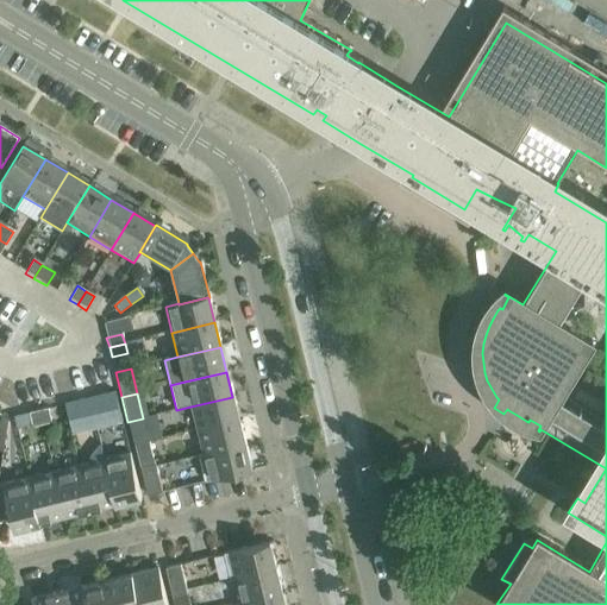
[(88,401),(92,415),(118,409),(113,395),(88,401)]
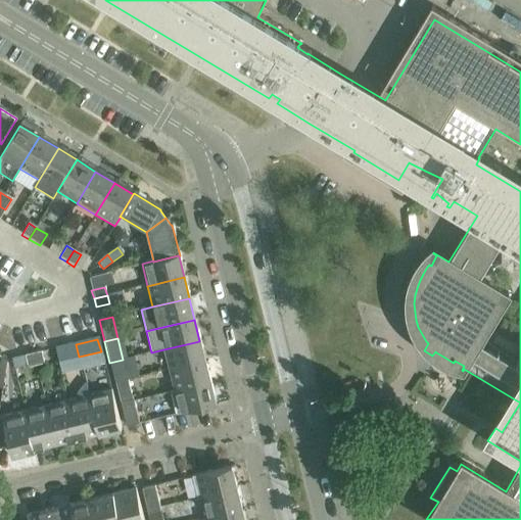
[(199,341),(163,349),(169,371),(204,363),(199,341)]
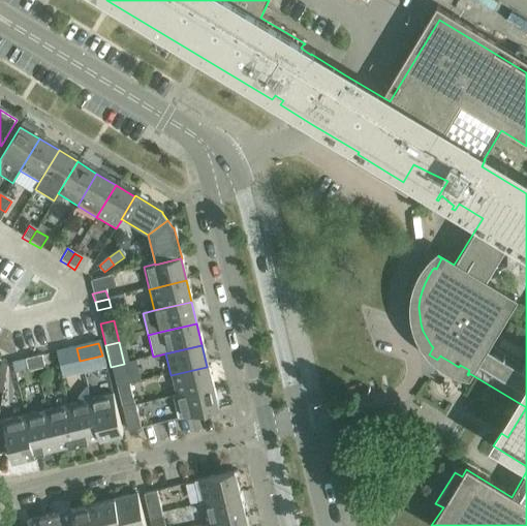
[(56,352),(59,366),(80,361),(76,348),(56,352)]
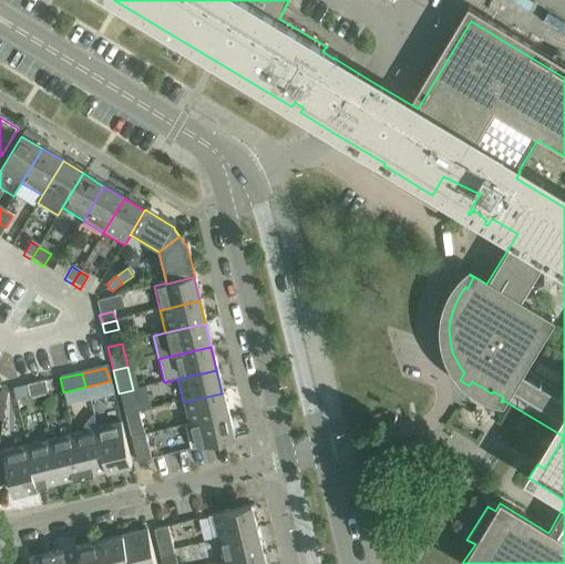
[(48,397),(44,382),(36,385),(39,399),(48,397)]
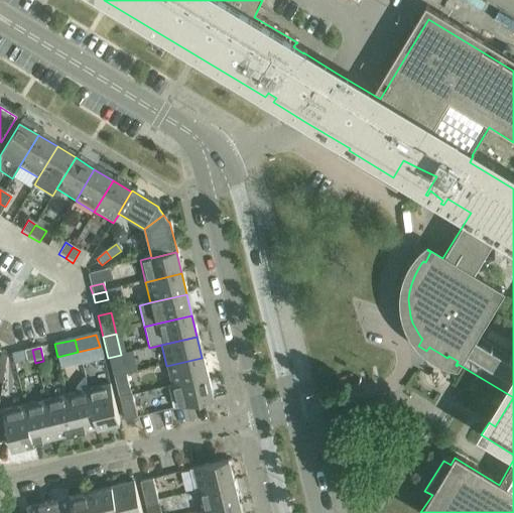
[(23,352),(26,364),(35,363),(32,350),(23,352)]
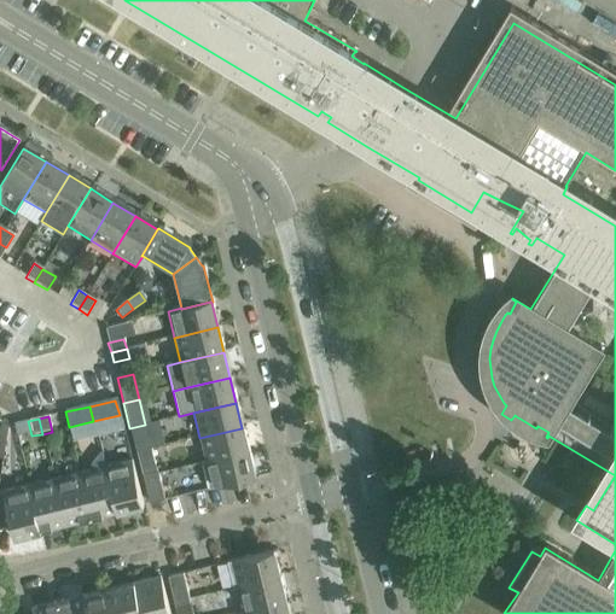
[(135,454),(151,450),(145,425),(129,428),(135,454)]
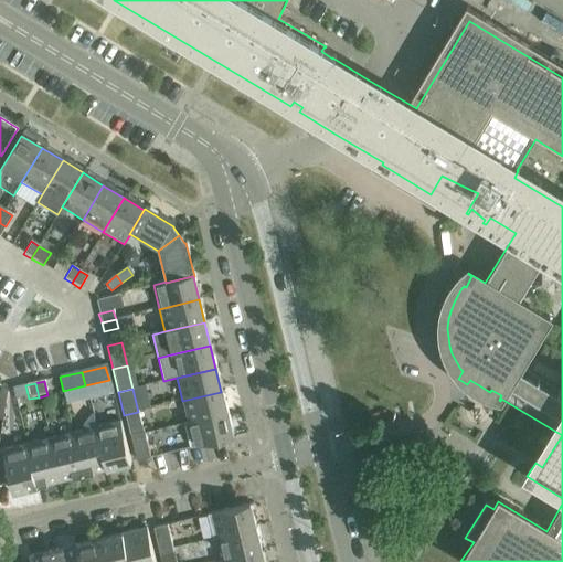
[(182,401),(188,424),(188,425),(226,415),(221,392),(182,401)]
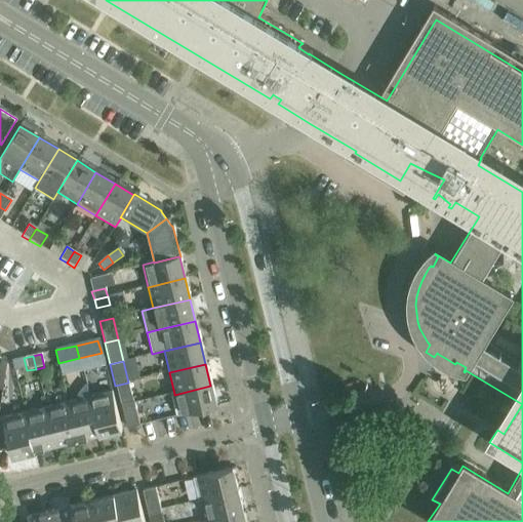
[(128,383),(115,386),(120,404),(132,401),(128,383)]
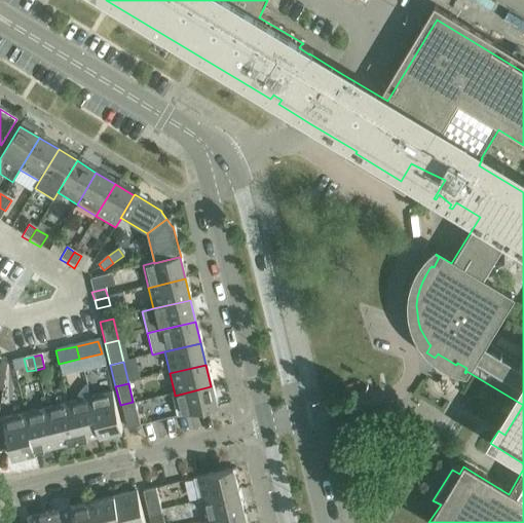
[(175,395),(171,396),(177,418),(217,408),(211,386),(175,396),(175,395)]
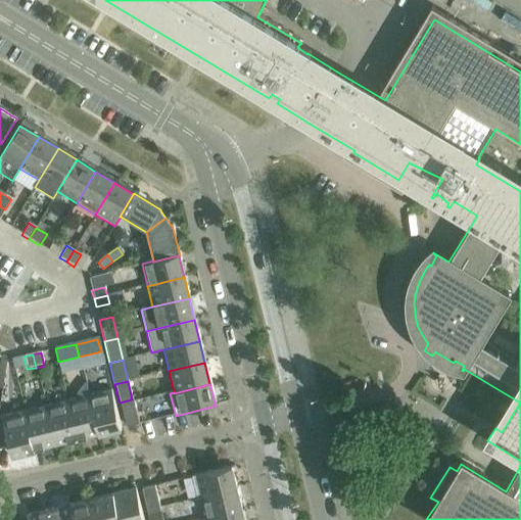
[(66,403),(77,441),(98,436),(88,397),(86,385),(77,396),(78,399),(66,403)]
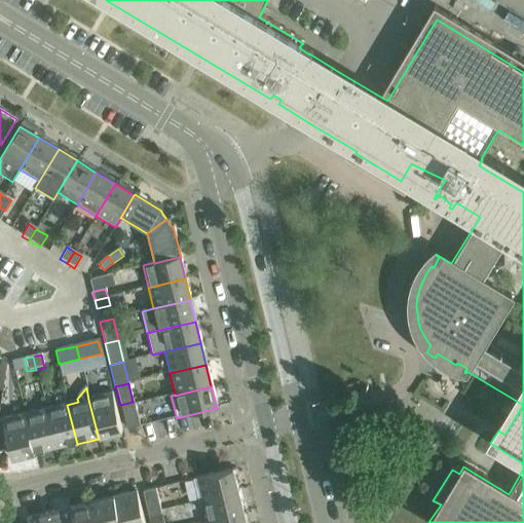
[(120,434),(111,394),(88,400),(99,439),(120,434)]
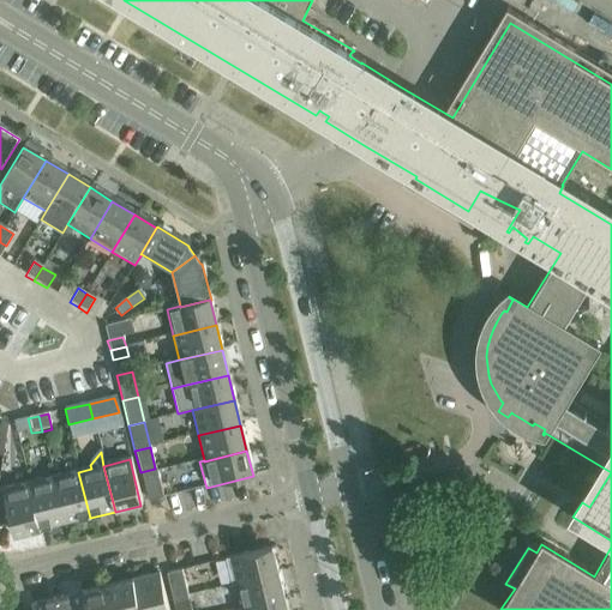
[(148,502),(162,499),(155,469),(141,472),(148,502)]
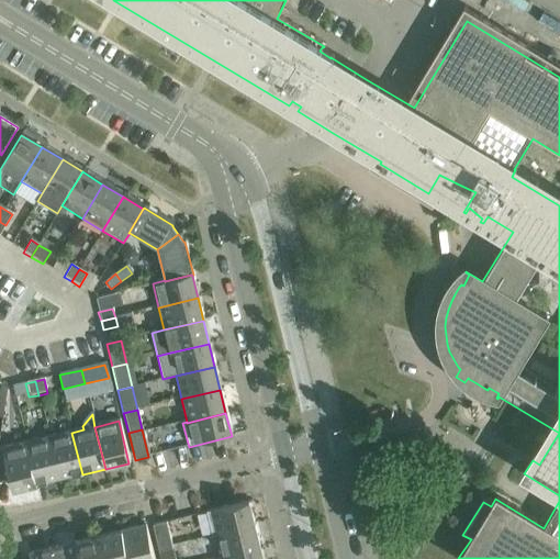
[(48,438),(59,480),(82,474),(71,433),(48,438)]
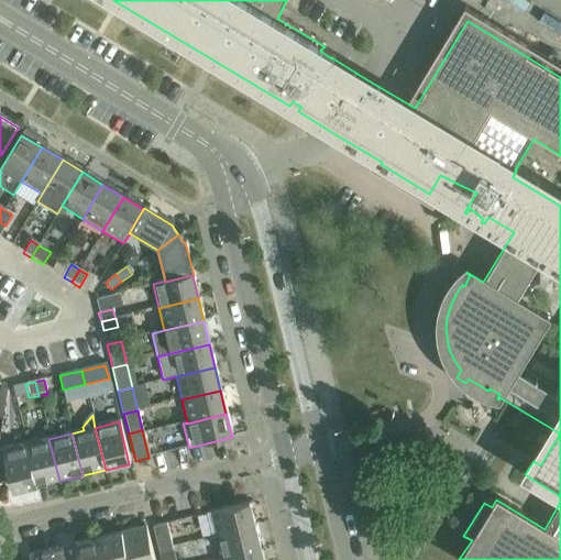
[(25,445),(36,487),(59,481),(48,439),(25,445)]
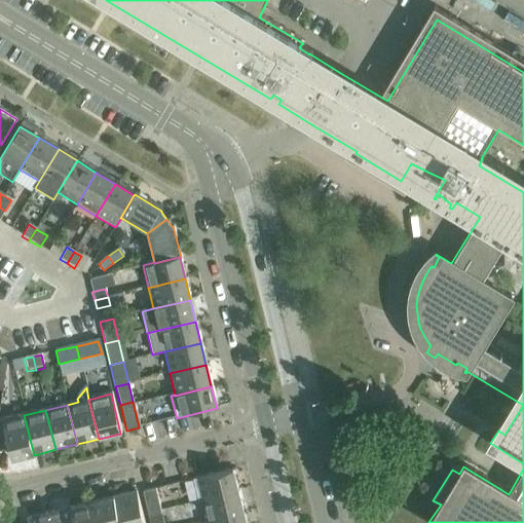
[(0,451),(8,449),(11,460),(34,455),(24,415),(0,421),(0,451)]
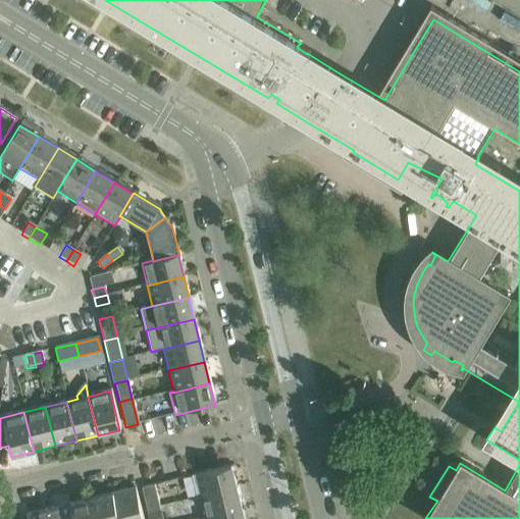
[(230,467),(191,476),(196,500),(200,499),(200,498),(236,488),(230,467)]
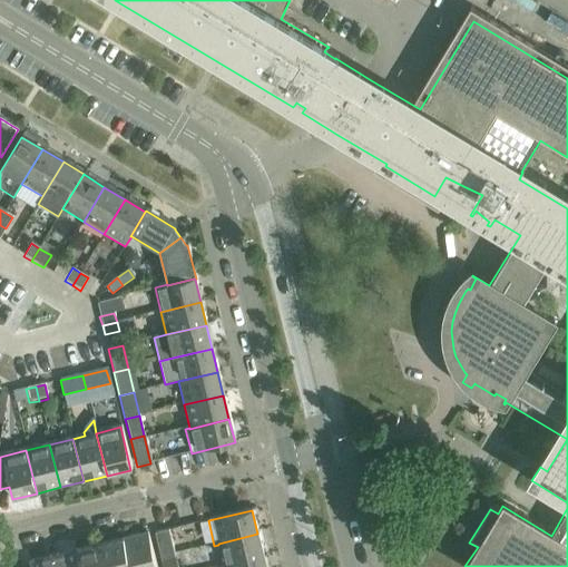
[(174,558),(167,531),(154,535),(160,561),(174,558)]
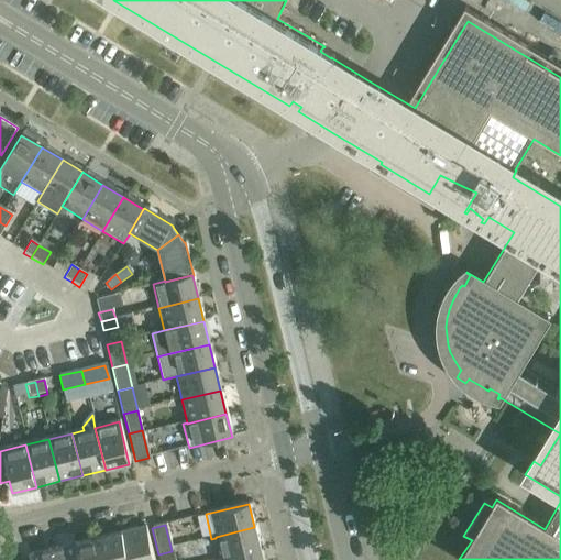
[(152,559),(145,527),(121,534),(127,559),(152,559)]
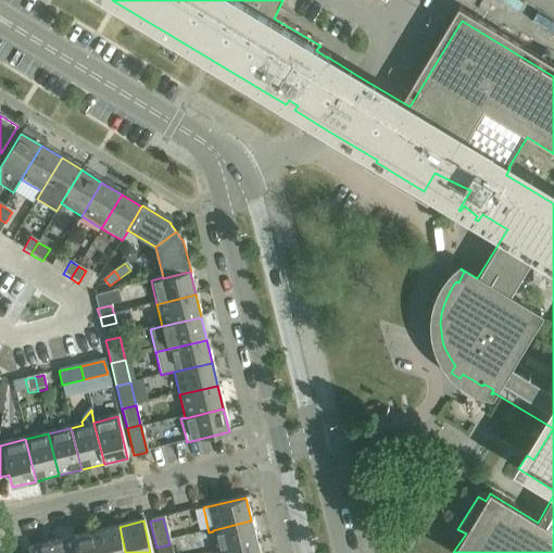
[(223,552),(256,543),(251,520),(213,530),(213,531),(218,552),(223,552)]
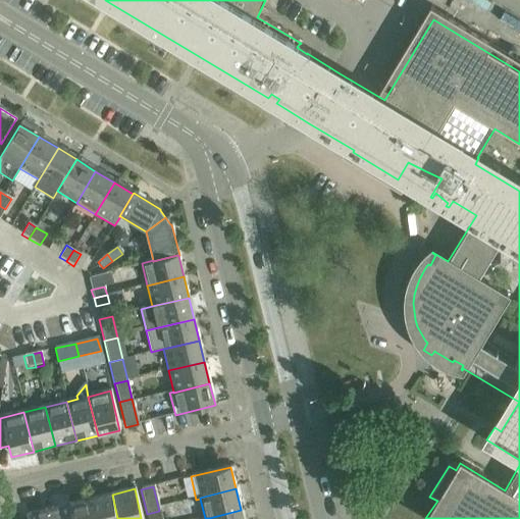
[(91,500),(95,518),(117,518),(112,495),(91,500)]
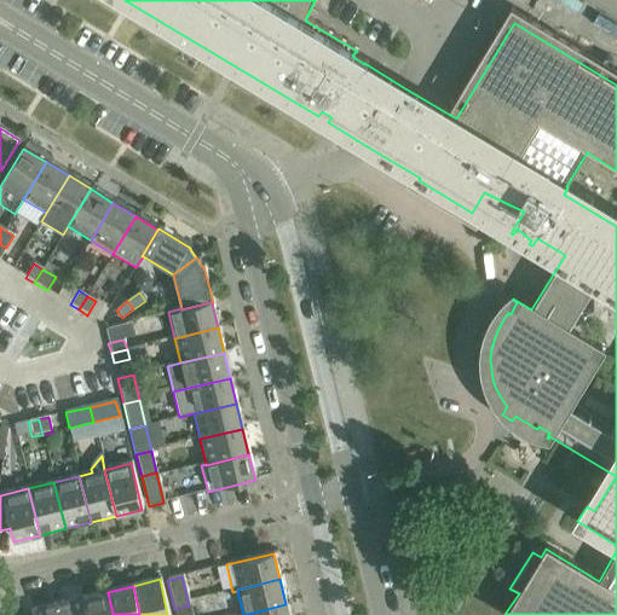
[(113,614),(108,592),(82,598),(86,614),(113,614)]
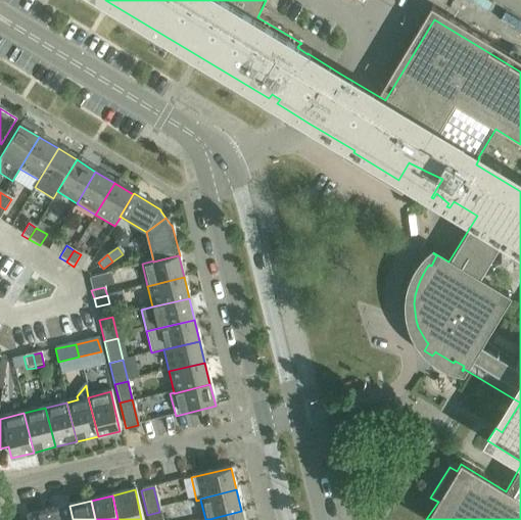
[(73,519),(69,506),(48,511),(49,519),(73,519)]
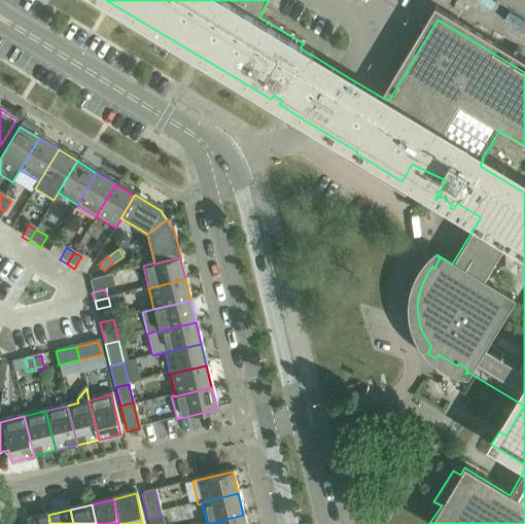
[(26,521),(26,523),(49,523),(48,515),(26,521)]
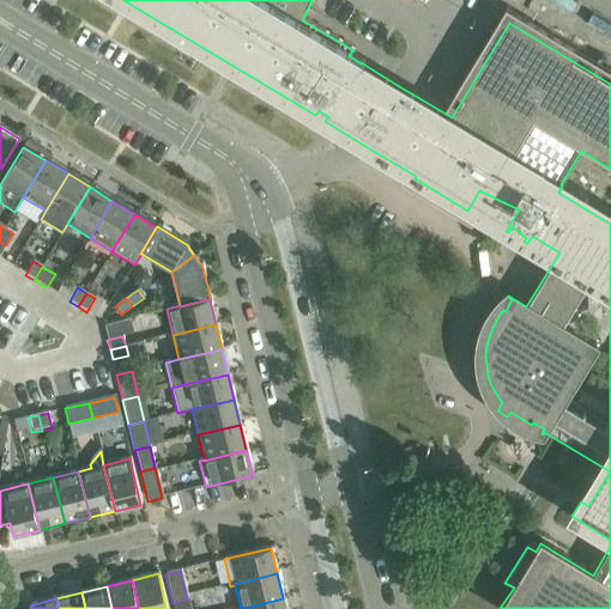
[(285,608),(283,598),(246,608),(285,608)]
